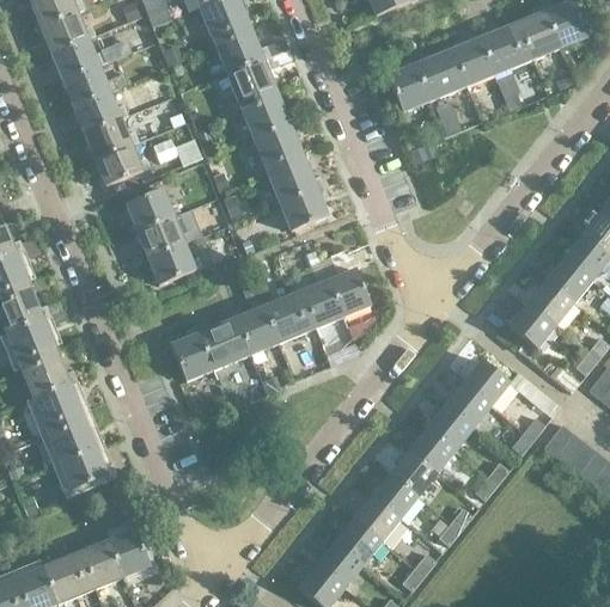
[(30,0),(40,25),(85,7),(81,0),(73,0),(30,0)]
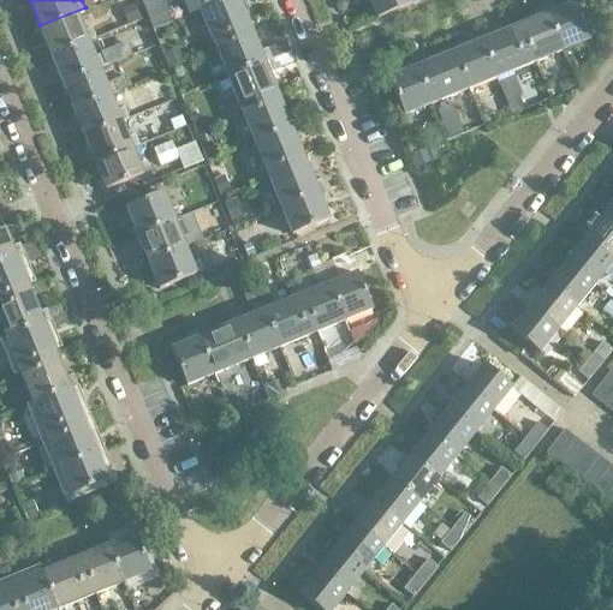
[(150,0),(154,23),(176,19),(172,0),(150,0)]
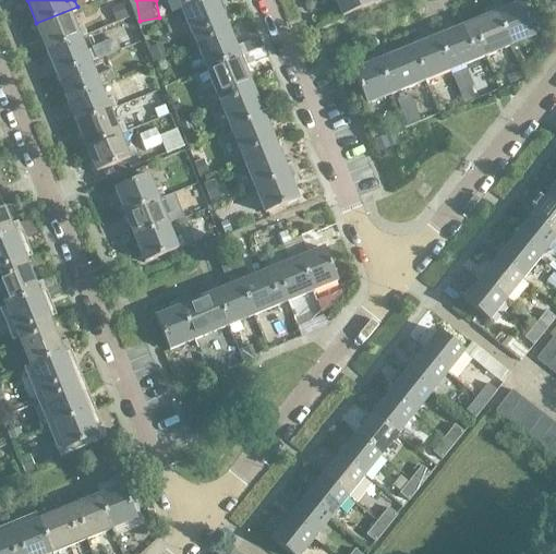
[(198,0),(183,7),(195,37),(228,23),(220,4),(228,1),(227,0),(198,0)]
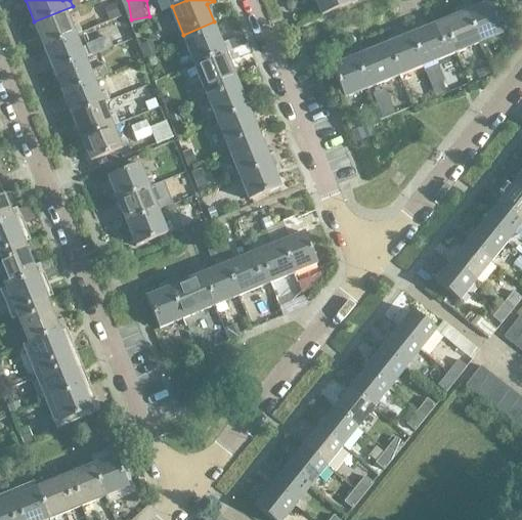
[(317,0),(321,12),(352,0),(317,0)]
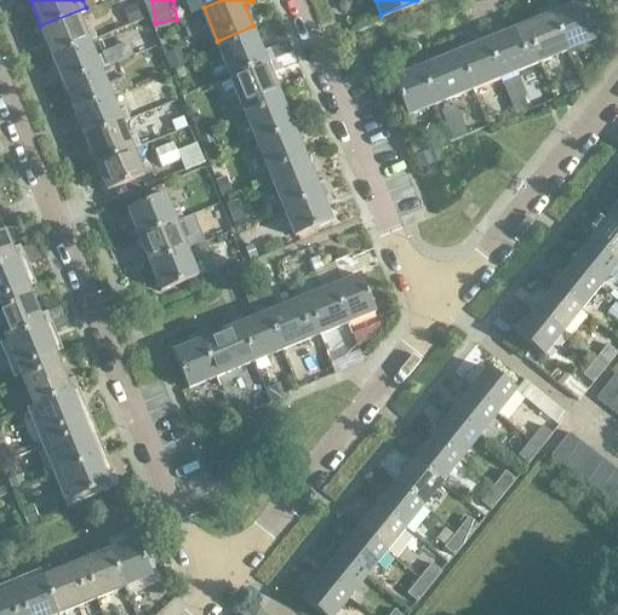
[(553,0),(549,1),(567,49),(595,38),(581,0),(564,7),(560,0),(553,0)]
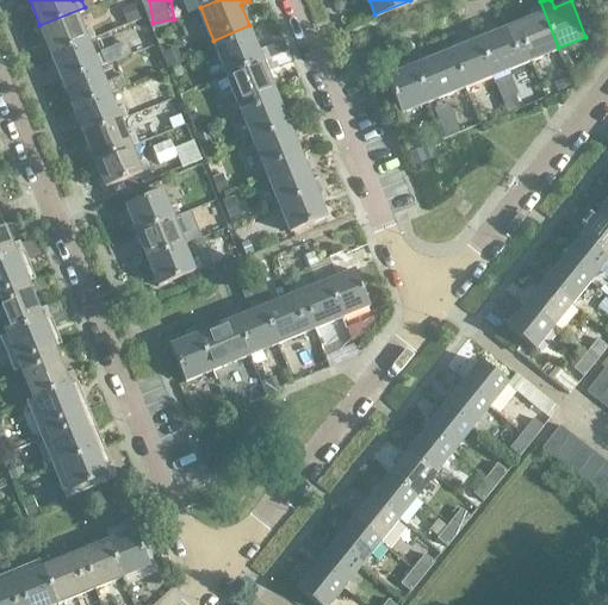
[(533,16),(512,24),(526,61),(558,48),(540,1),(529,6),(533,16)]
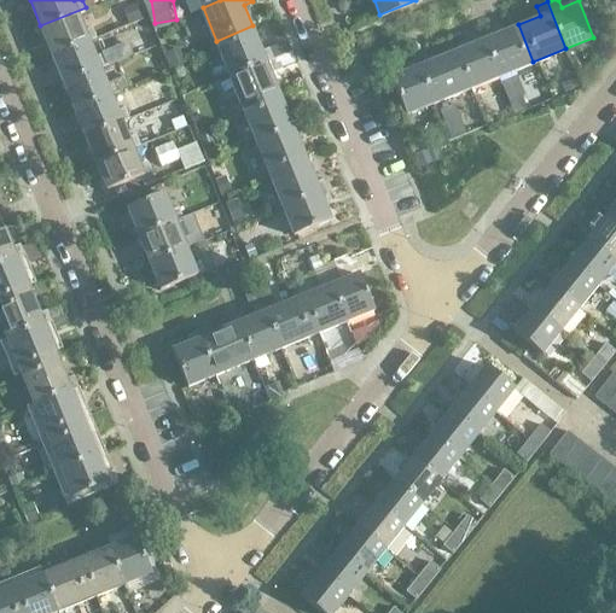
[(86,7),(40,25),(52,52),(89,36),(106,30),(103,19),(85,27),(79,11),(86,7)]
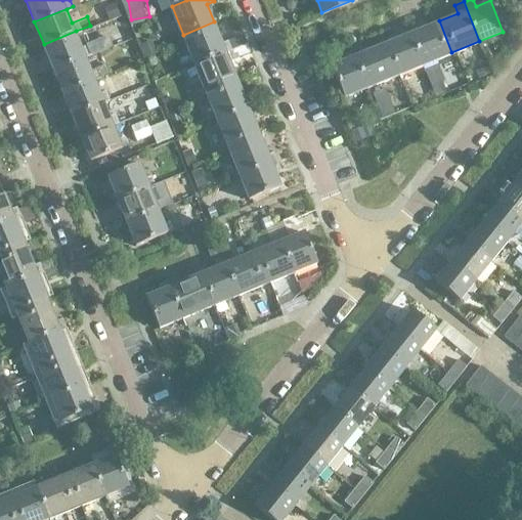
[(420,29),(418,23),(417,19),(408,24),(424,62),(451,52),(439,20),(420,29)]
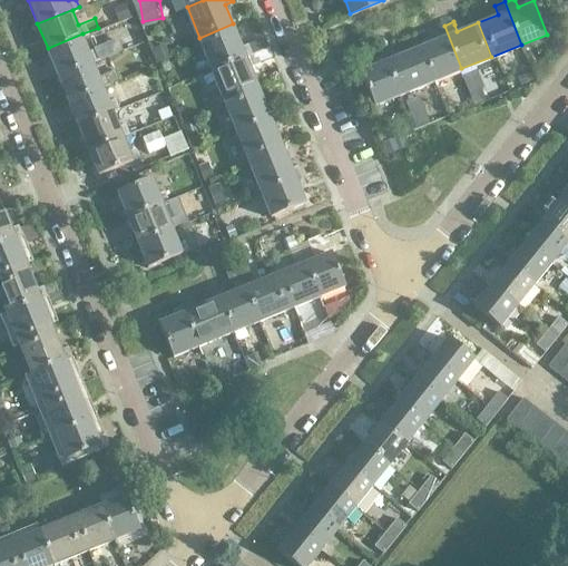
[(233,23),(199,38),(212,67),(253,50),(248,40),(241,44),(233,23)]
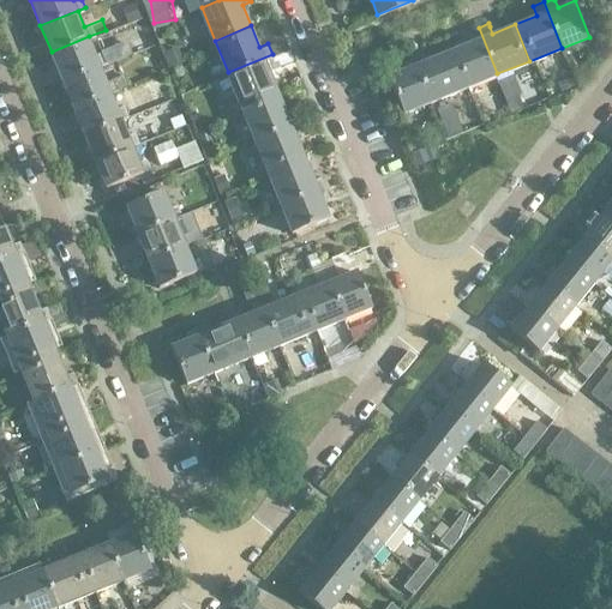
[(472,42),(450,50),(465,86),(497,73),(479,28),(468,31),(472,42)]
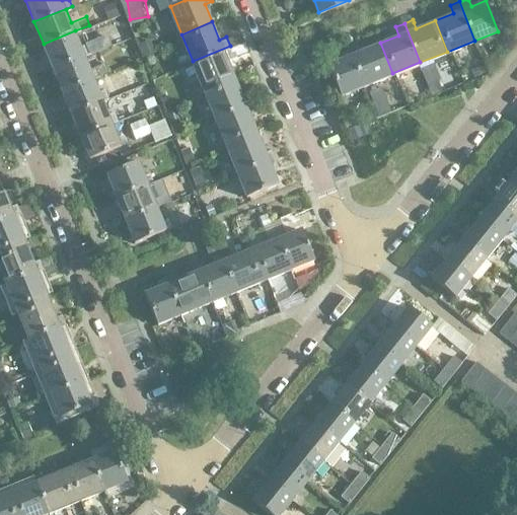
[(75,30),(44,44),(53,66),(90,51),(90,52),(111,43),(107,37),(87,44),(86,43),(80,45),(75,30)]
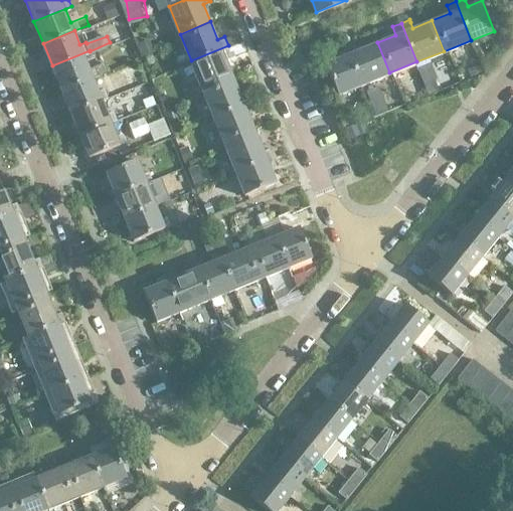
[(355,41),(346,45),(361,83),(389,72),(377,42),(358,50),(355,41)]
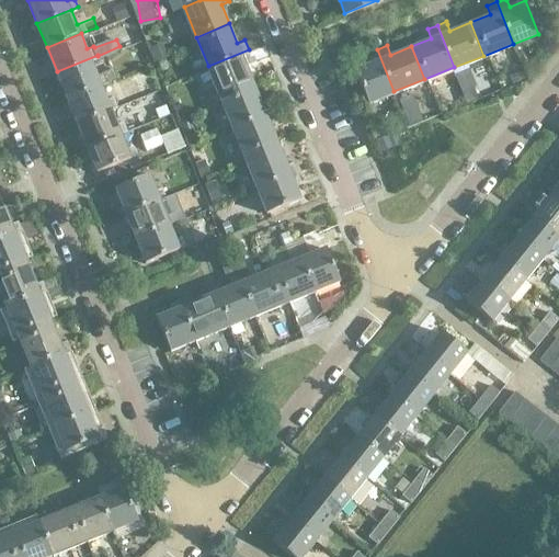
[(249,49),(208,66),(220,97),(253,82),(246,63),(252,60),(249,49)]
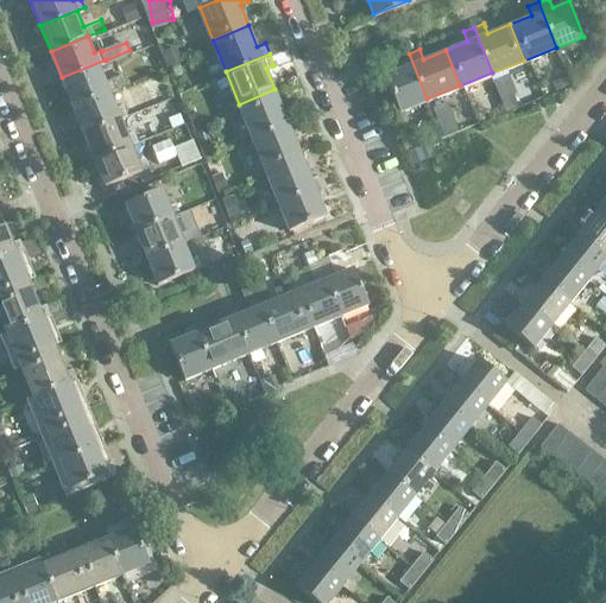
[(399,110),(427,99),(409,54),(398,57),(402,68),(385,74),(399,110)]
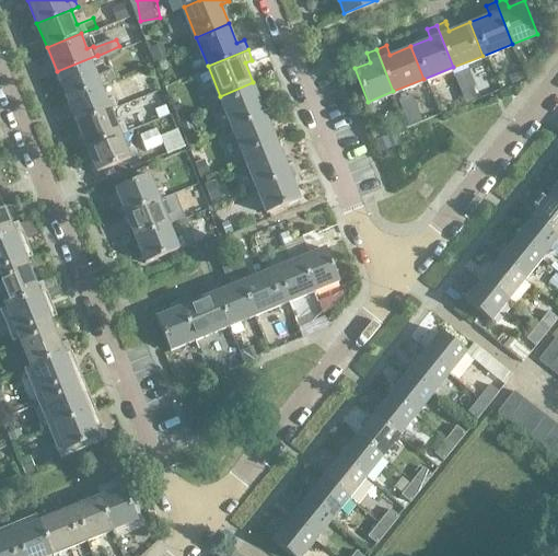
[(97,55),(57,71),(67,96),(101,82),(119,74),(115,65),(96,72),(91,58),(97,56),(97,55)]
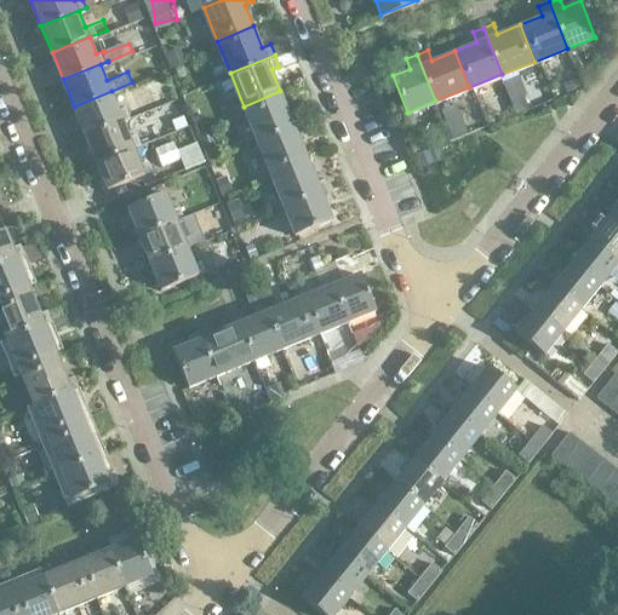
[(112,91),(74,107),(85,133),(130,115),(126,103),(119,107),(112,91)]
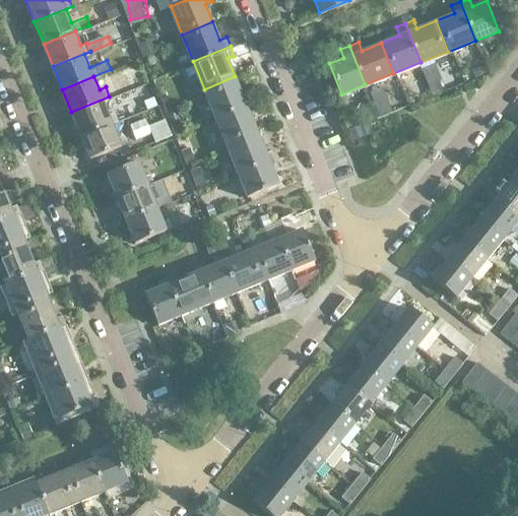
[(235,76),(204,89),(215,117),(253,102),(249,92),(243,95),(235,76)]
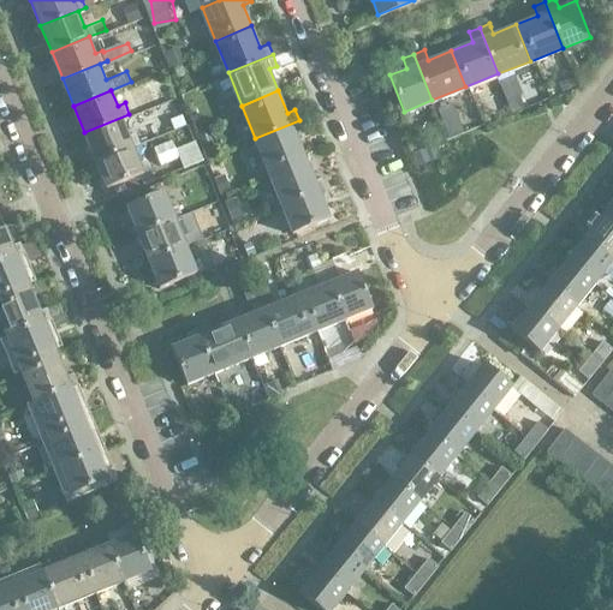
[(471,93),(442,106),(454,131),(482,118),(471,93)]
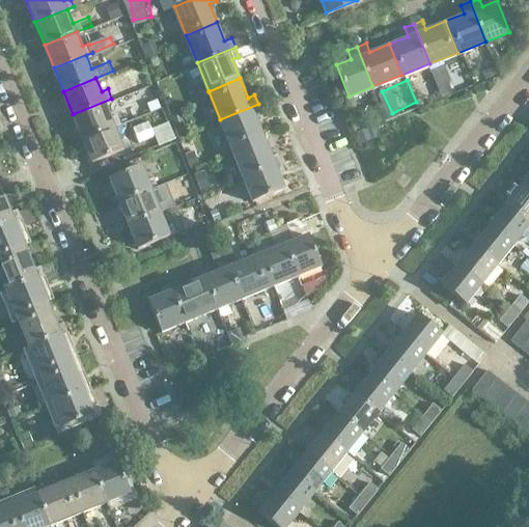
[(111,99),(73,114),(82,137),(115,123),(121,121),(117,112),(111,115),(105,102),(112,99),(111,99)]
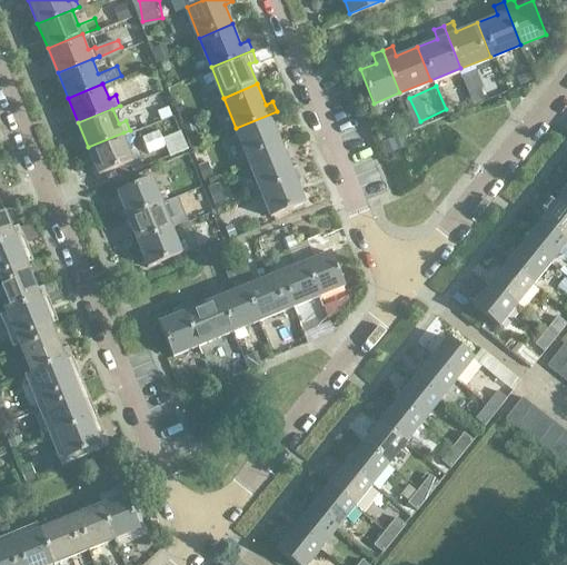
[(277,111),(236,128),(248,158),(282,145),(274,125),(281,121),(277,111)]
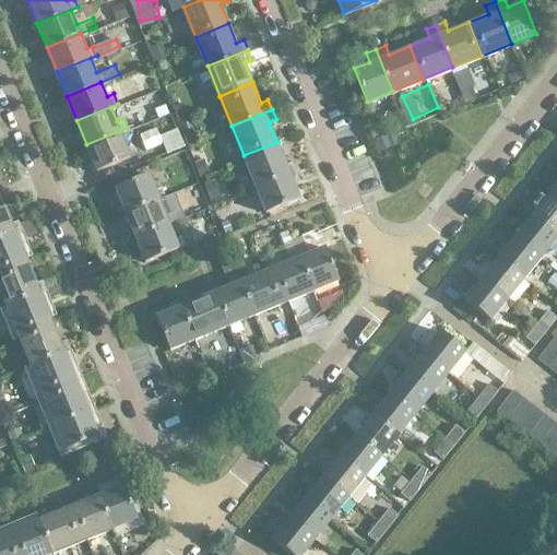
[(146,130),(149,142),(165,140),(163,127),(146,130)]
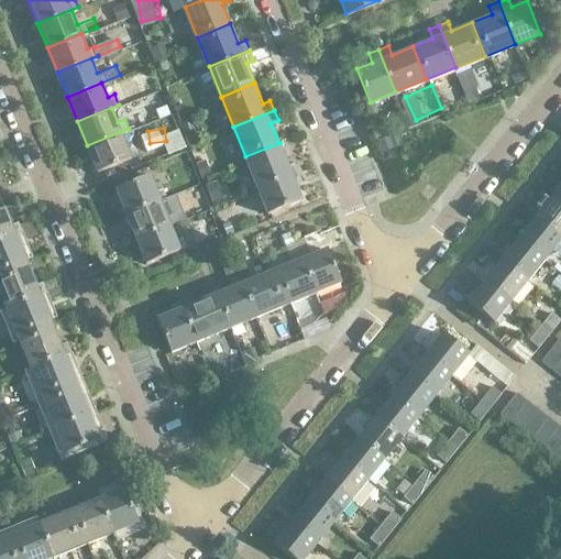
[(168,131),(173,146),(186,143),(182,128),(168,131)]
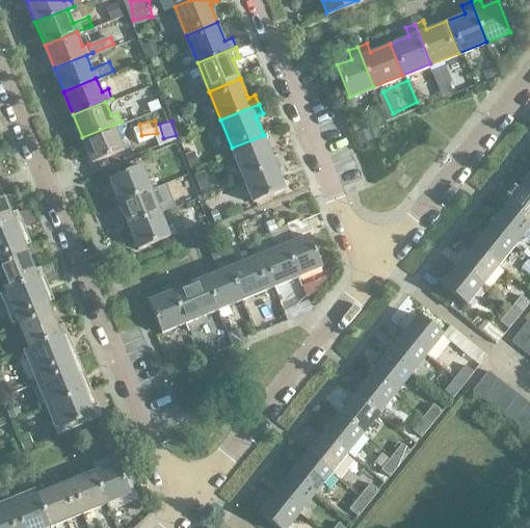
[(115,124),(82,137),(91,161),(131,146),(127,135),(121,138),(115,124)]
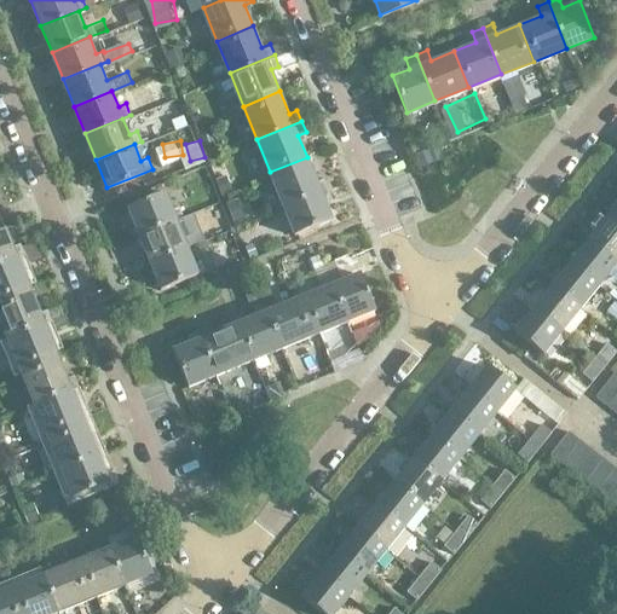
[(307,157),(270,172),(283,204),(328,186),(324,175),(316,179),(307,157)]
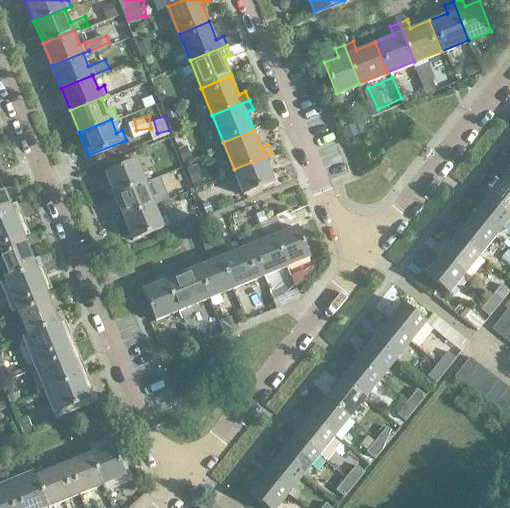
[(271,154),(234,169),(244,192),(274,179),(268,166),(275,163),(271,154)]
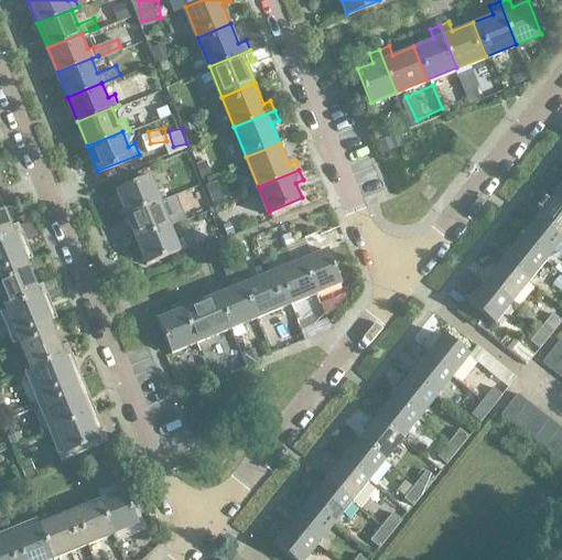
[(116,187),(126,213),(169,195),(164,185),(157,187),(151,173),(116,187)]
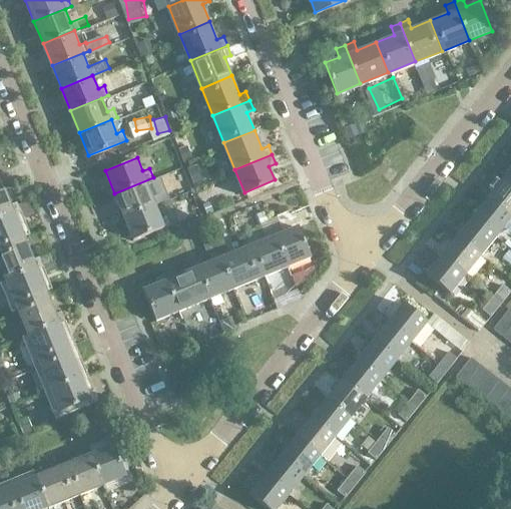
[(510,166),(502,178),(510,184),(510,166)]
